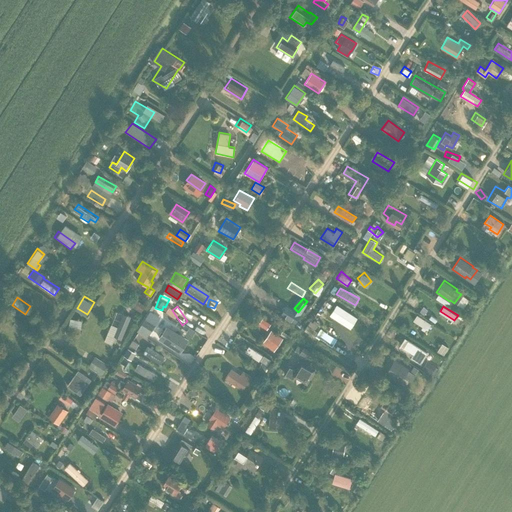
[(329,307),(324,316),(344,328),(349,318),(329,307)]
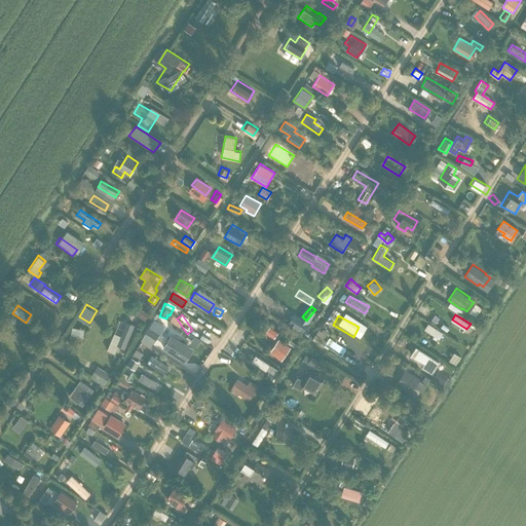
[(0,329),(10,335),(14,327),(0,318),(0,329)]
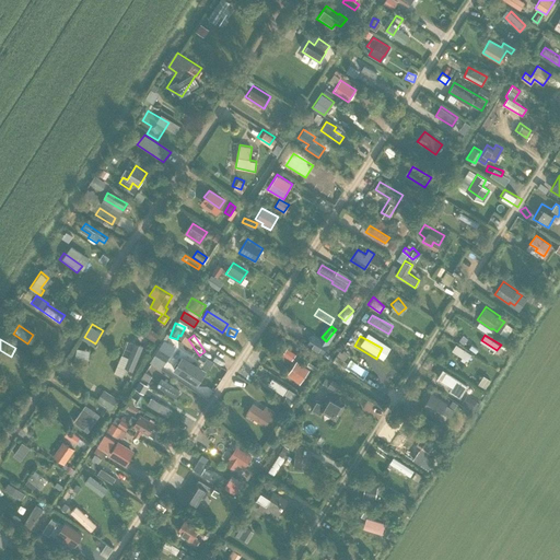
[(133,369),(143,343),(135,340),(130,352),(125,350),(119,363),(133,369)]
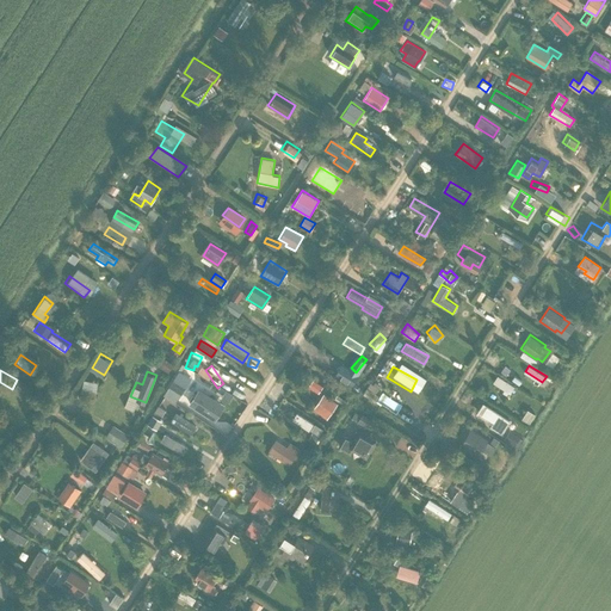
[(499,375),(494,382),(511,393),(514,386),(499,375)]
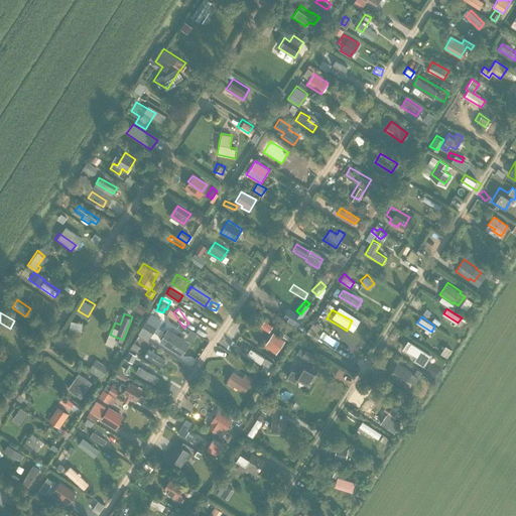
[(84,320),(72,318),(71,328),(83,330),(84,320)]
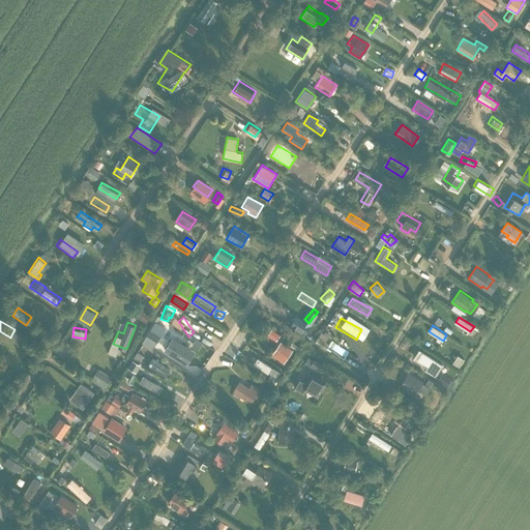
[(281,336),(272,331),(268,336),(276,342),(281,336)]
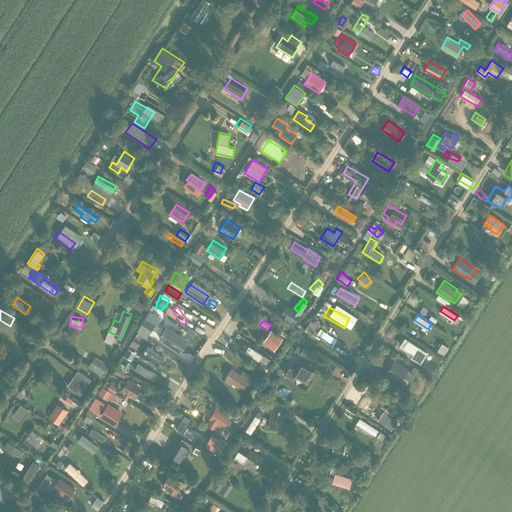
[(236,333),(239,329),(231,323),(228,328),(236,333)]
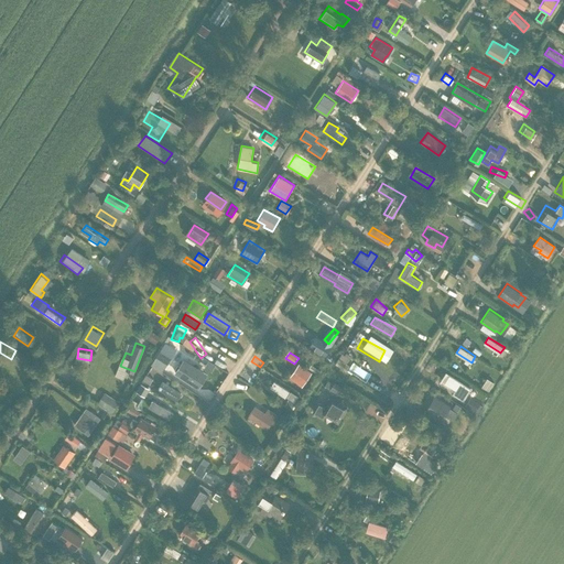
[(183,357),(174,371),(197,387),(207,372),(183,357)]
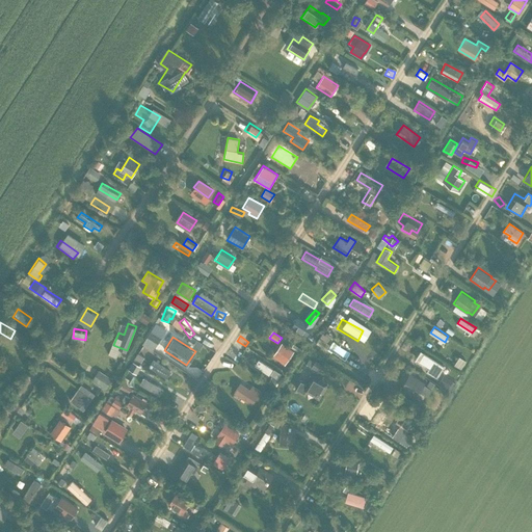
[(283,344),(275,356),(286,363),(293,351),(283,344)]
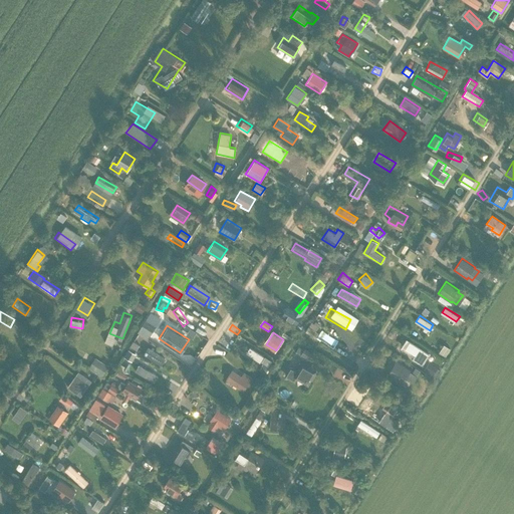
[(129,344),(136,347),(139,341),(132,338),(129,344)]
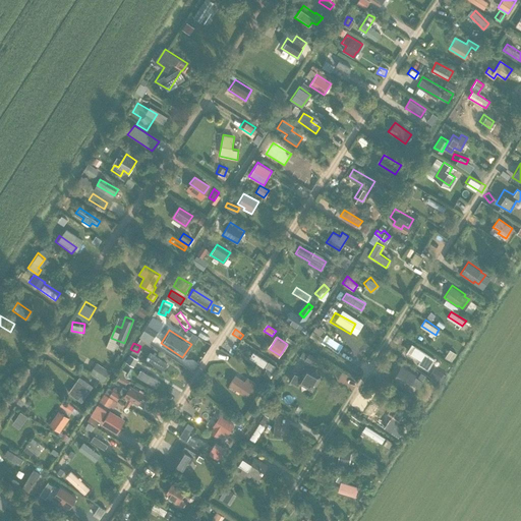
[(421,346),(417,353),(438,365),(442,358),(421,346)]
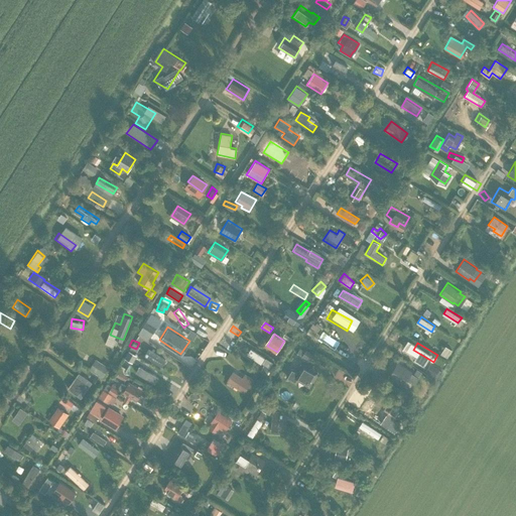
[(446,356),(452,348),(443,344),(439,352),(446,356)]
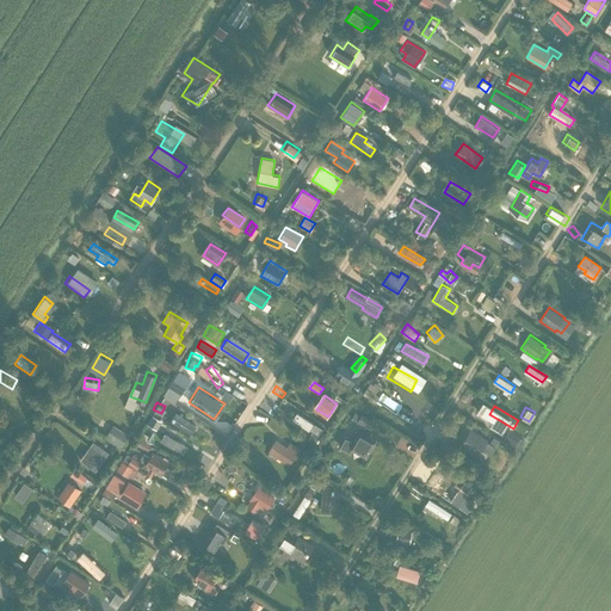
[(178,412),(172,420),(191,433),(197,425),(178,412)]
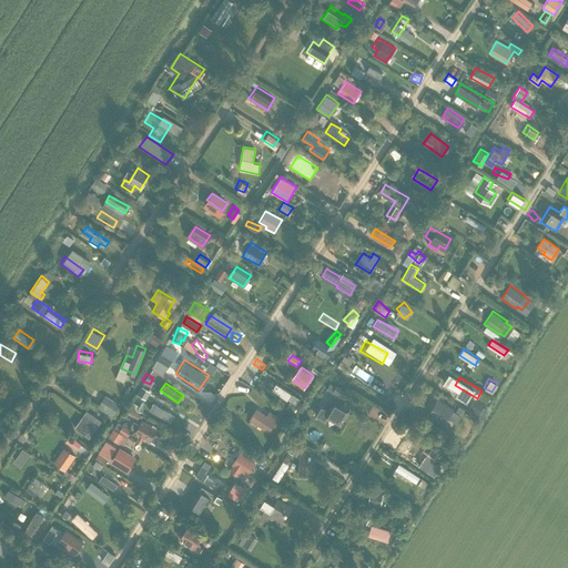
[(138,393),(143,397),(150,388),(144,384),(138,393)]
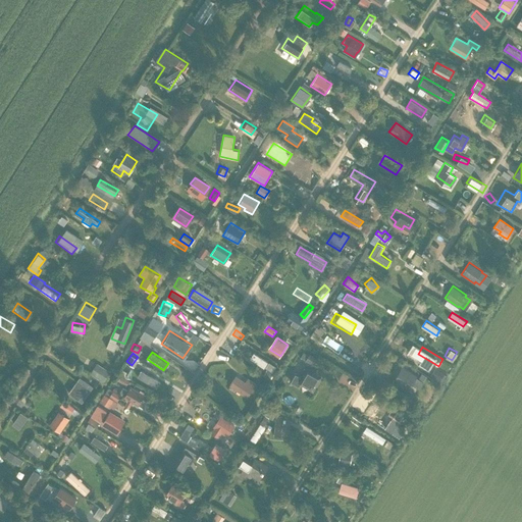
[(321,363),(312,358),(308,364),(317,369),(321,363)]
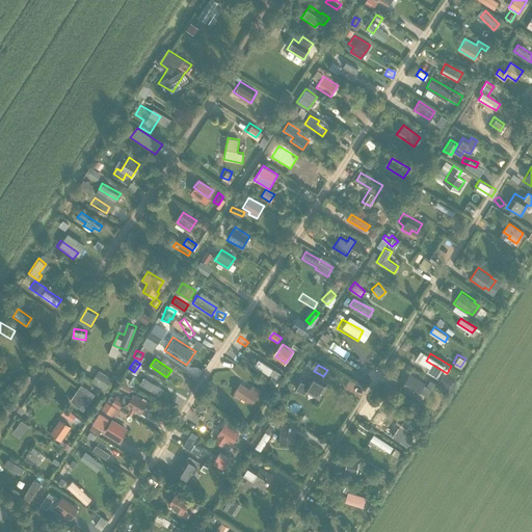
[(99,369),(91,380),(106,390),(113,378),(99,369)]
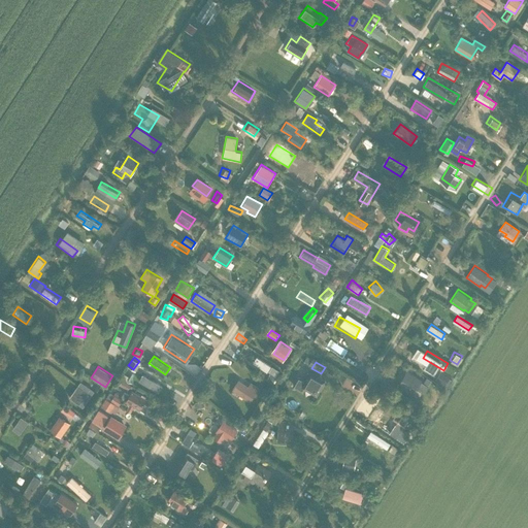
[(439,371),(434,377),(443,384),(449,377),(439,371)]
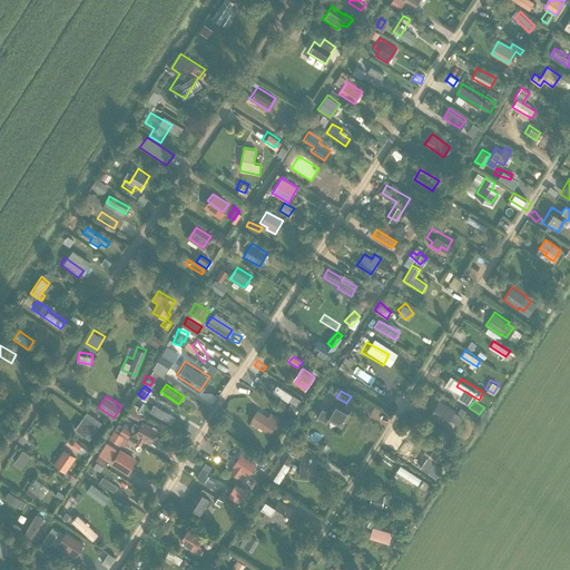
[(126,413),(135,419),(138,413),(134,411),(138,404),(134,402),(126,413)]
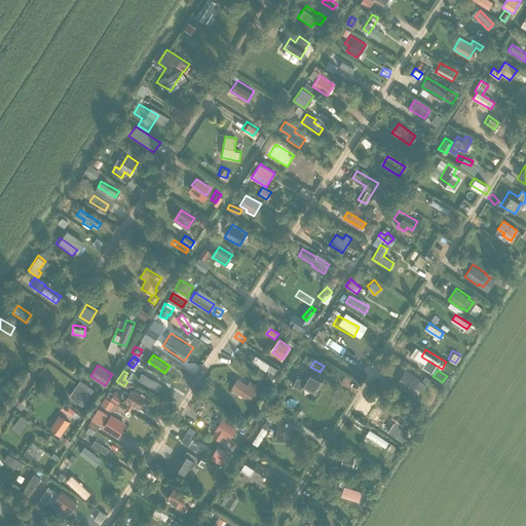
[(145,372),(141,376),(151,387),(155,382),(145,372)]
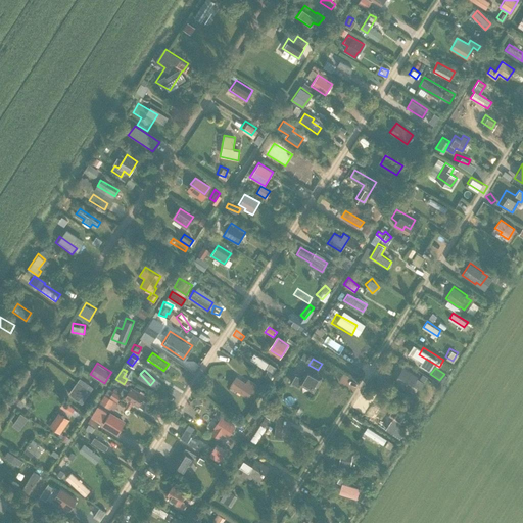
[(409,389),(412,384),(420,388),(424,383),(405,371),(397,382),(409,389)]
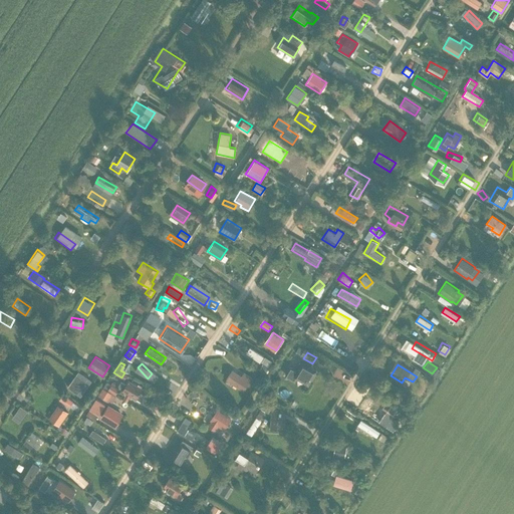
[(292,369),(288,376),(295,380),(297,377),(307,383),(314,371),(304,365),(299,373),(292,369)]
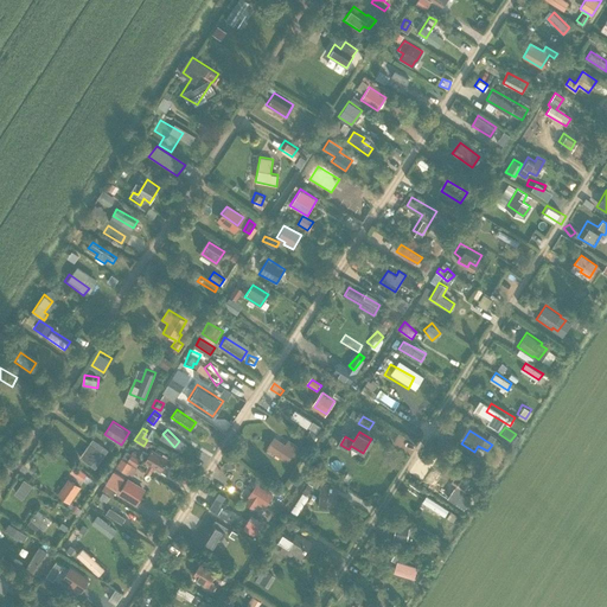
[(285,443),(274,436),(266,448),(287,461),(296,446),(287,440),(285,443)]
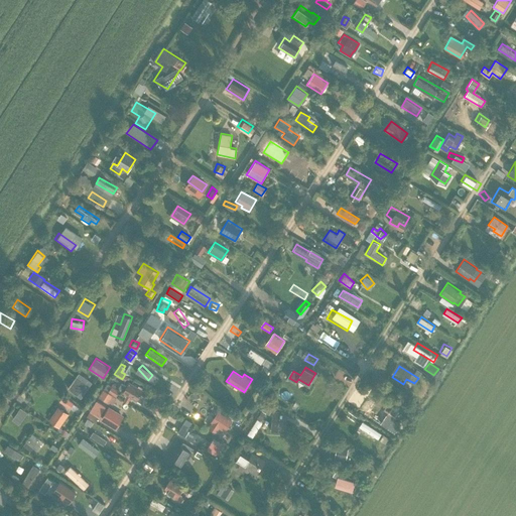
[(92,382),(79,373),(67,388),(81,398),(92,382)]
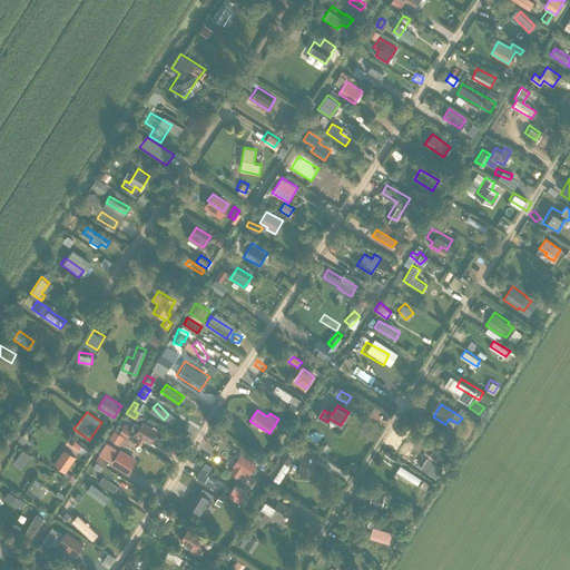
[(136,434),(150,442),(157,431),(143,422),(136,434)]
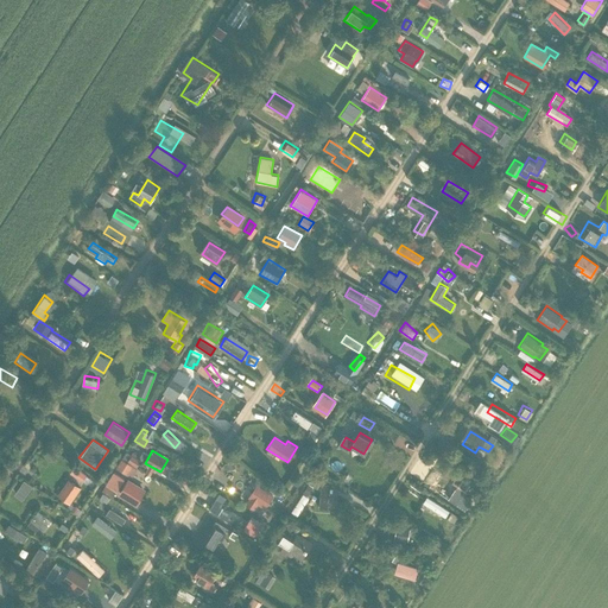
[(133,467),(121,458),(115,468),(127,475),(133,467)]
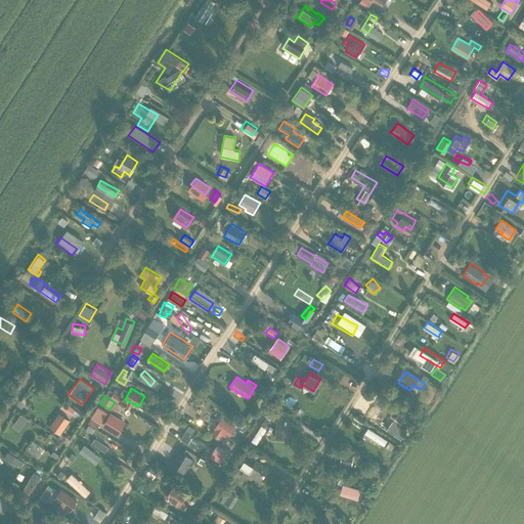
[(19,400),(16,406),(26,411),(29,405),(19,400)]
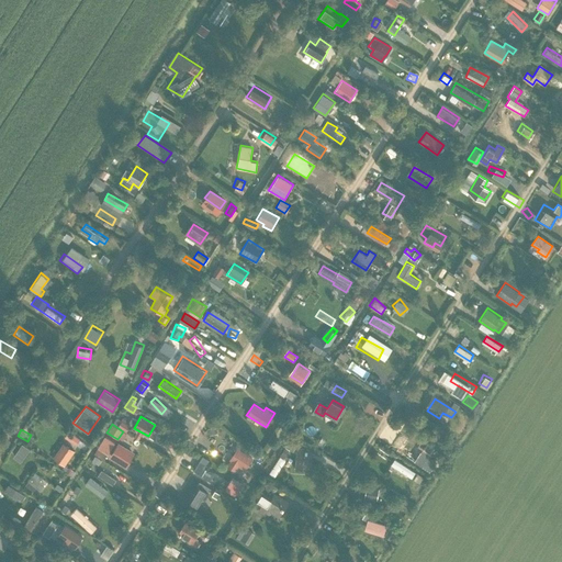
[(76,446),(80,439),(69,431),(65,438),(76,446)]
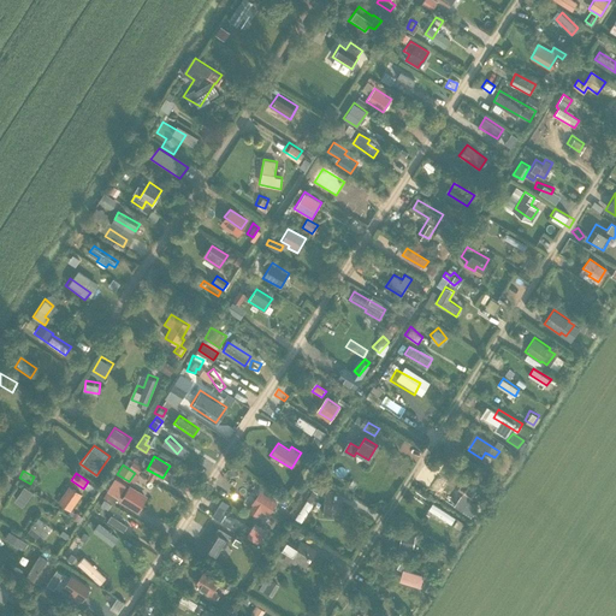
[(148,496),(129,484),(119,501),(137,513),(148,496)]
